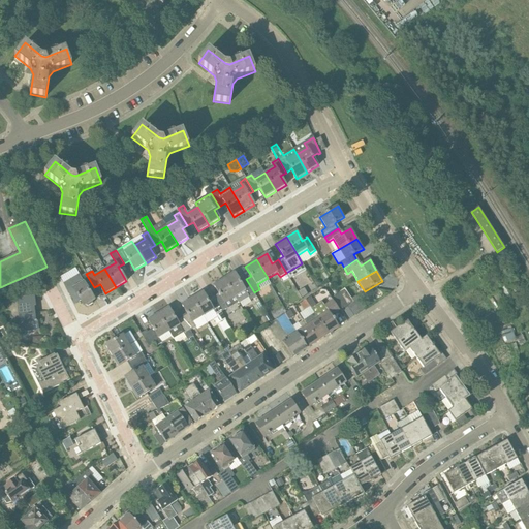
[(254,292),(246,279),(240,282),(235,273),(224,279),(236,298),(239,303),(249,297),(251,300),(256,297),(254,292)]
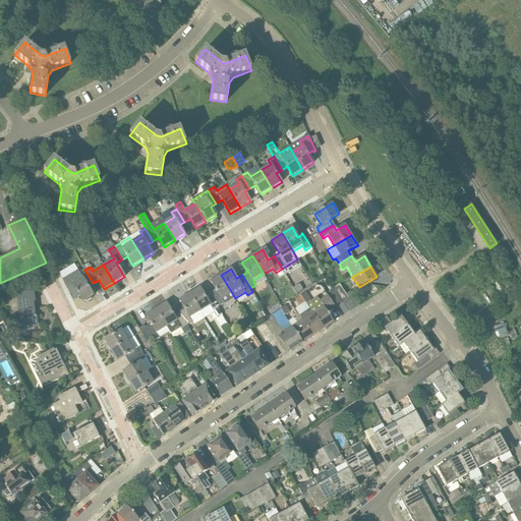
[(93,283),(84,270),(79,273),(82,278),(72,284),(82,302),(94,295),(88,286),(93,283)]
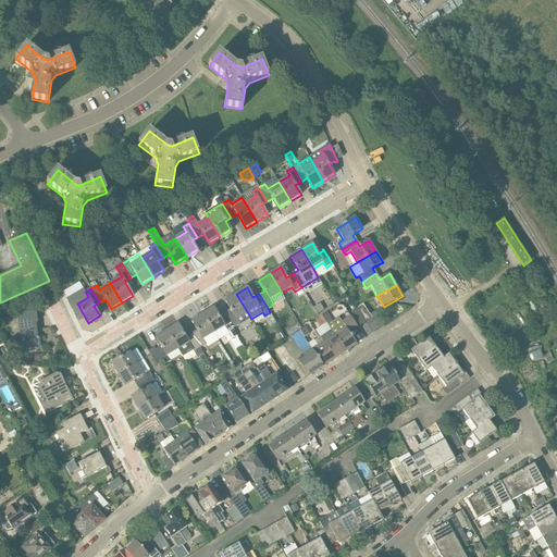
[(237,320),(248,313),(236,294),(225,300),(231,310),(225,314),(234,329),(239,324),(237,320)]
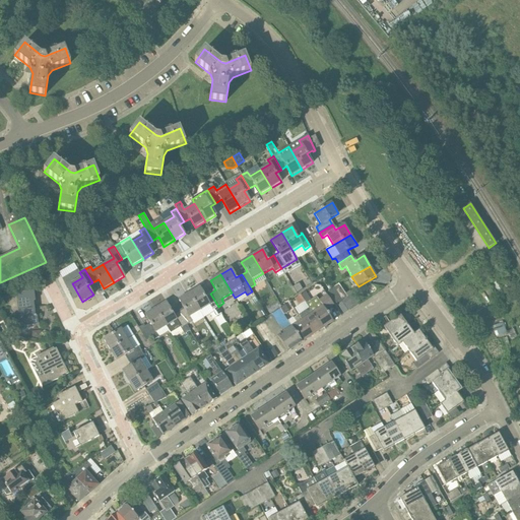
[(299,283),(293,287),(297,294),(303,289),(299,283)]
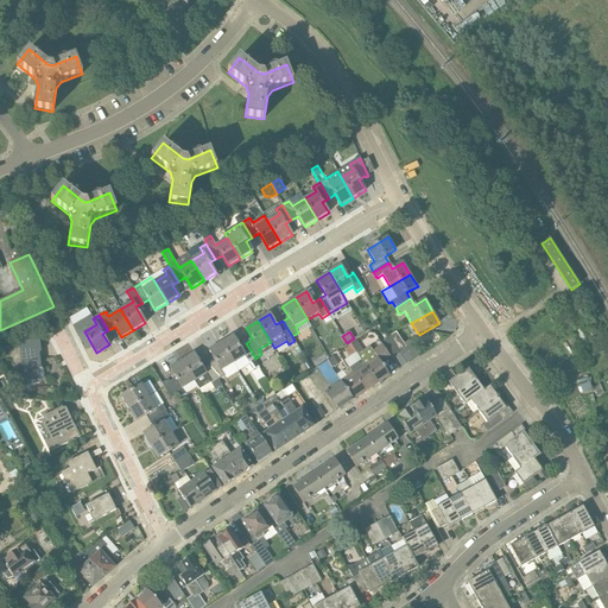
[(390,337),(400,352),(406,348),(397,334),(390,337)]
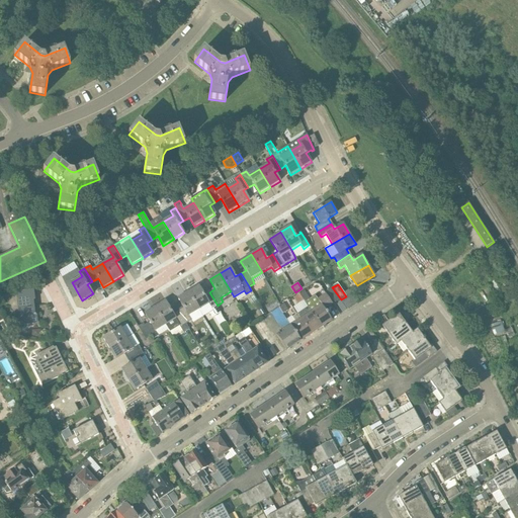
[(218,306),(209,292),(204,295),(198,286),(188,292),(199,311),(209,305),(211,309),(218,306)]
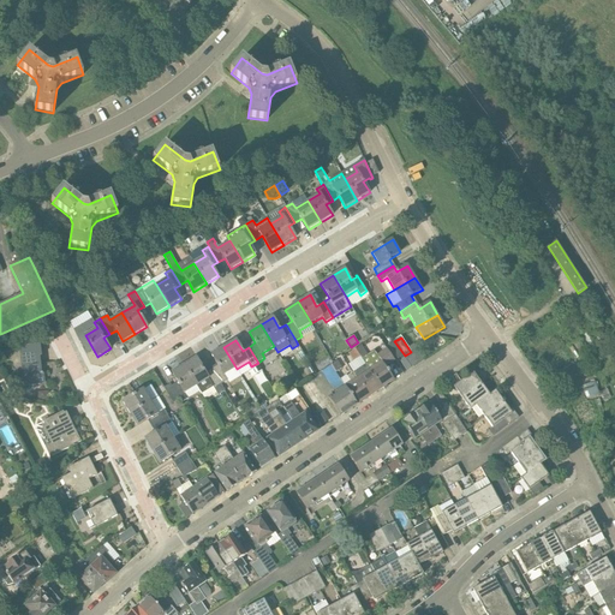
[(394,341),(388,345),(399,360),(405,356),(394,341)]
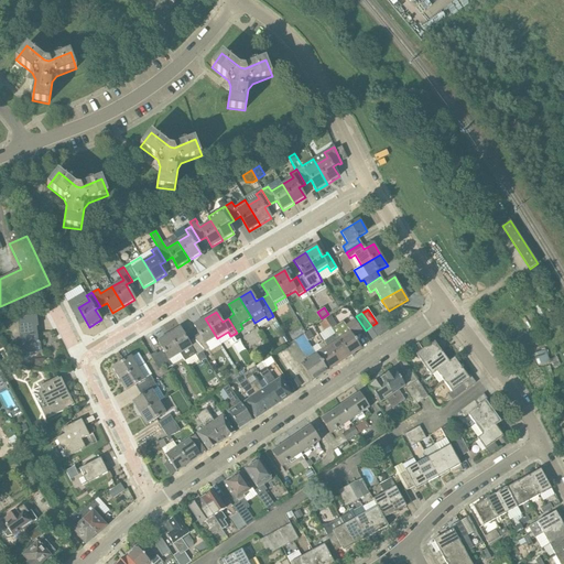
[(331,327),(332,329),(338,326),(332,316),(326,321),(331,327)]
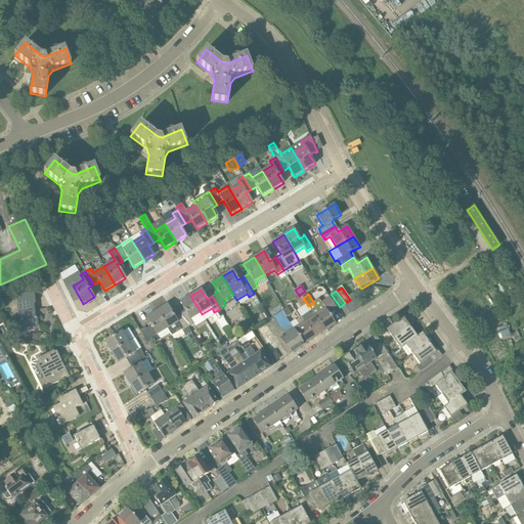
[(319,299),(325,308),(315,315),(315,316),(325,331),(336,324),(332,318),(332,317),(331,315),(330,316),(329,313),(336,307),(330,299),(326,294),(319,299)]
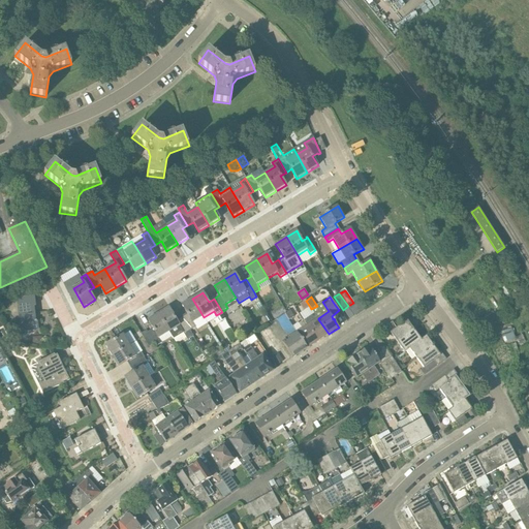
[(17,300),(20,332),(37,330),(36,322),(37,322),(37,320),(35,320),(33,306),(35,306),(34,298),(17,300)]
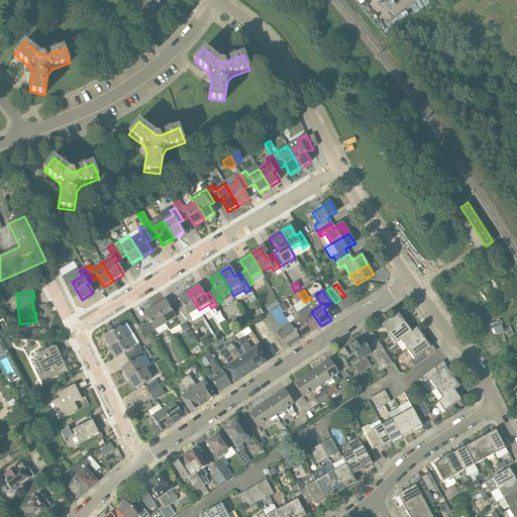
[(199,310),(188,292),(178,298),(183,307),(178,310),(186,323),(201,314),(199,310)]
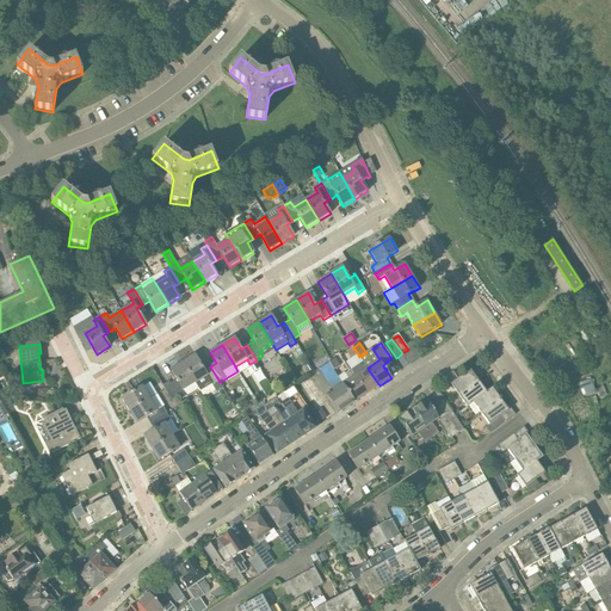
[(358,355),(353,347),(346,351),(352,358),(358,355)]
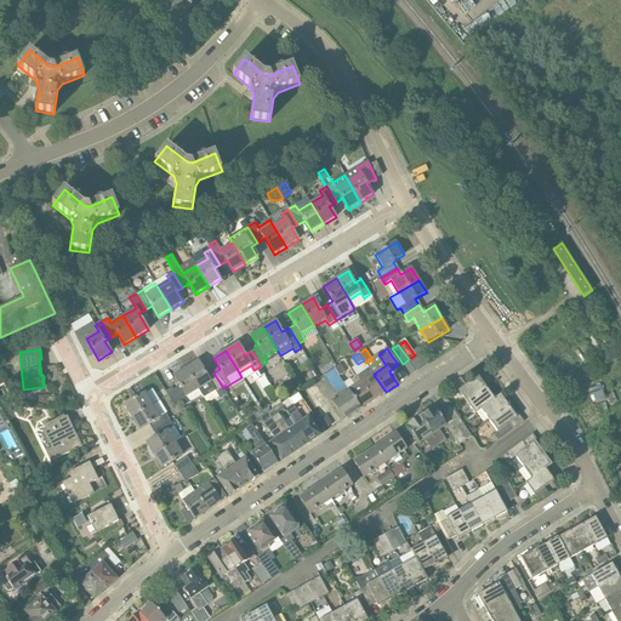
[(227,396),(223,388),(214,372),(208,376),(198,362),(186,369),(199,391),(204,398),(216,391),(221,399),(227,396)]
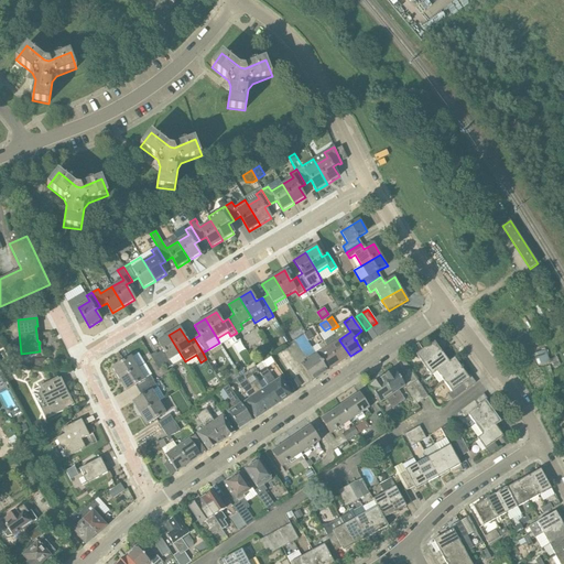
[(314,338),(310,331),(303,335),(308,343),(314,338)]
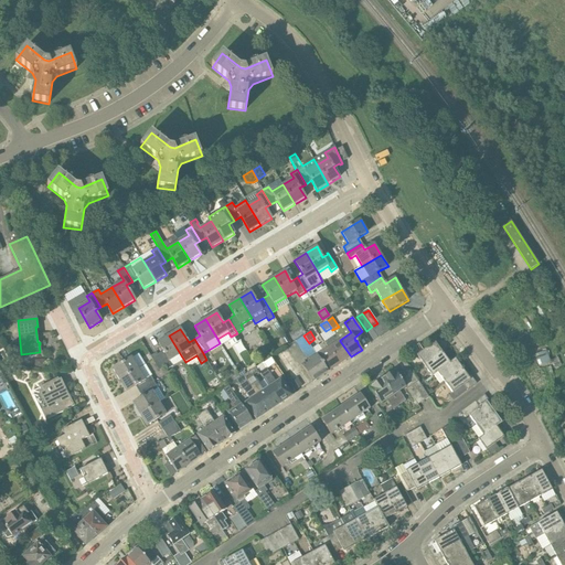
[(170,362),(181,355),(169,336),(158,342),(163,352),(158,355),(164,368),(167,371),(172,366),(170,362)]
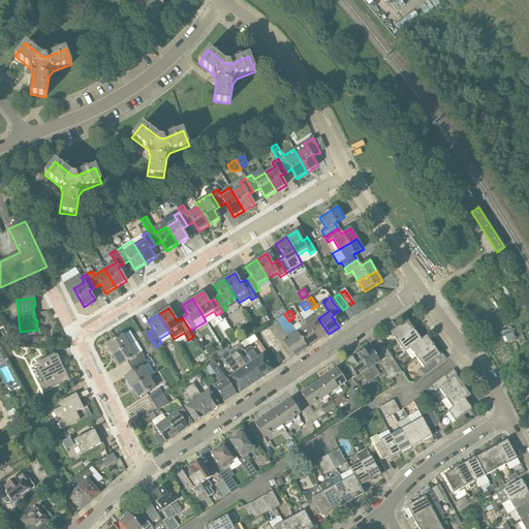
[(268,314),(262,317),(267,324),(272,321),(268,314)]
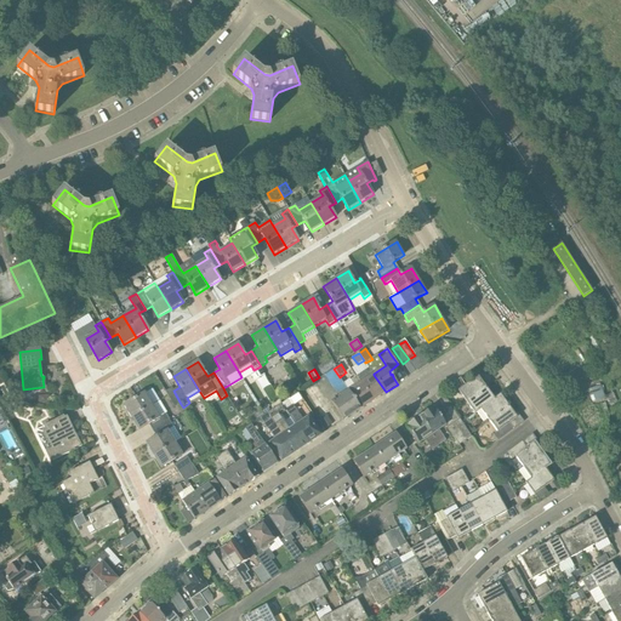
[(374,374),(370,369),(357,376),(374,400),(386,392),(374,375),(374,374)]
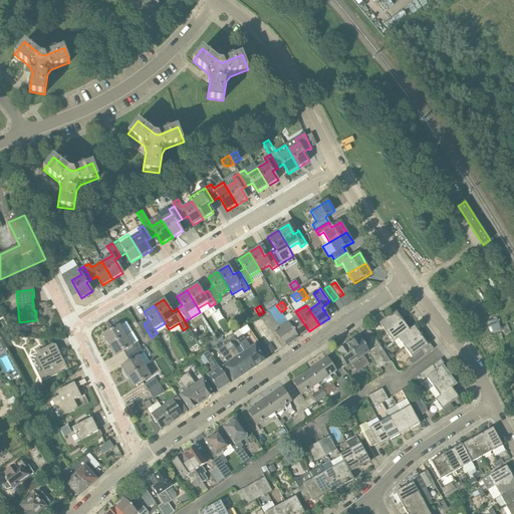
[(290,315),(294,319),(288,323),(298,338),(309,331),(295,311),(290,315)]
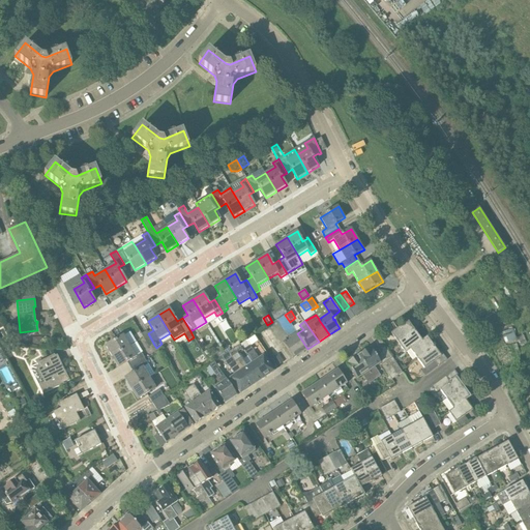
[(391,333),(399,344),(415,331),(408,321),(391,333)]
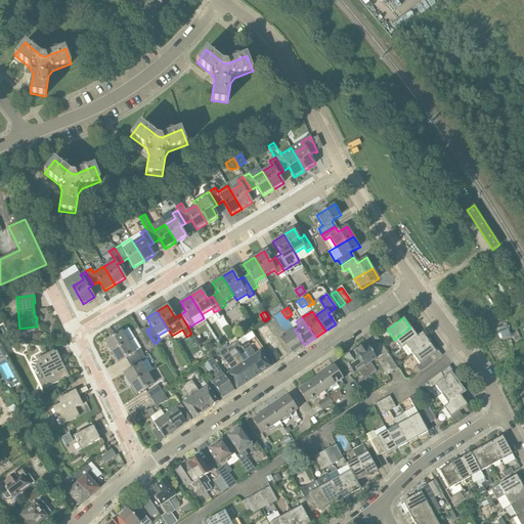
[(496,329),(499,339),(511,336),(508,324),(496,329)]
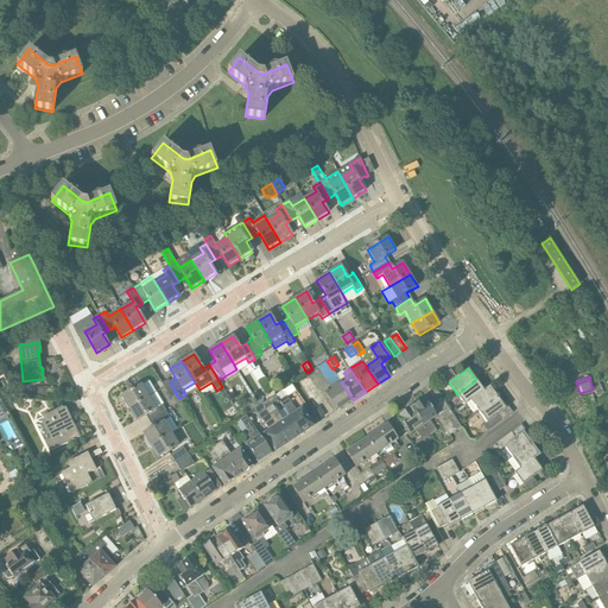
[(177,396),(170,382),(169,380),(162,384),(171,399),(177,396)]
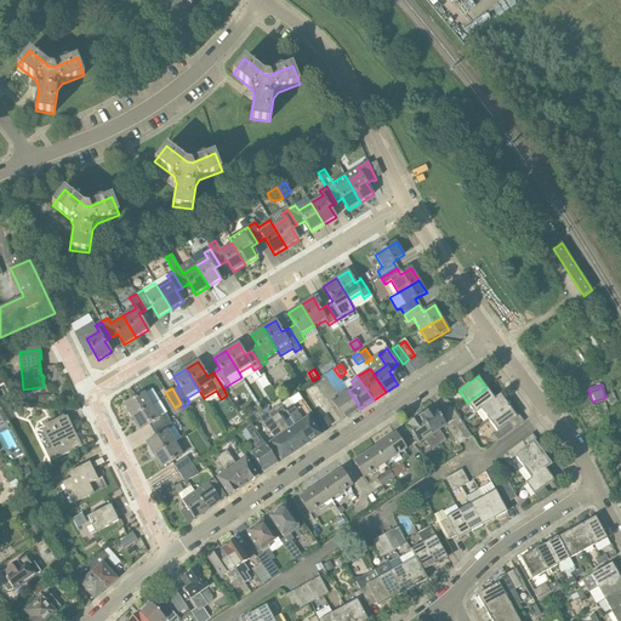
[(476,414),(477,412),(480,409),(495,399),(486,388),(467,403),(476,414)]
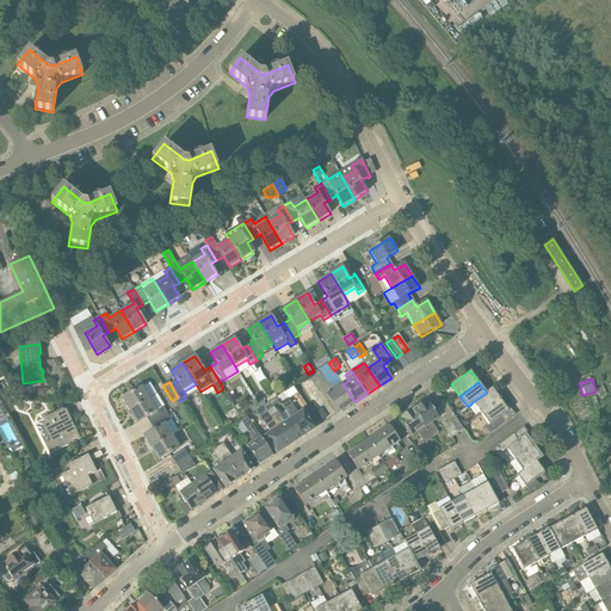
[(343,384),(343,383),(332,390),(326,395),(338,414),(355,402),(343,384)]
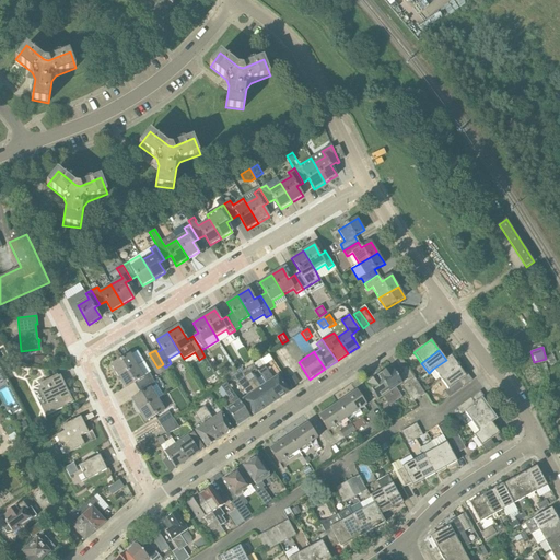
[(118,377),(137,365),(131,354),(112,366),(118,377)]
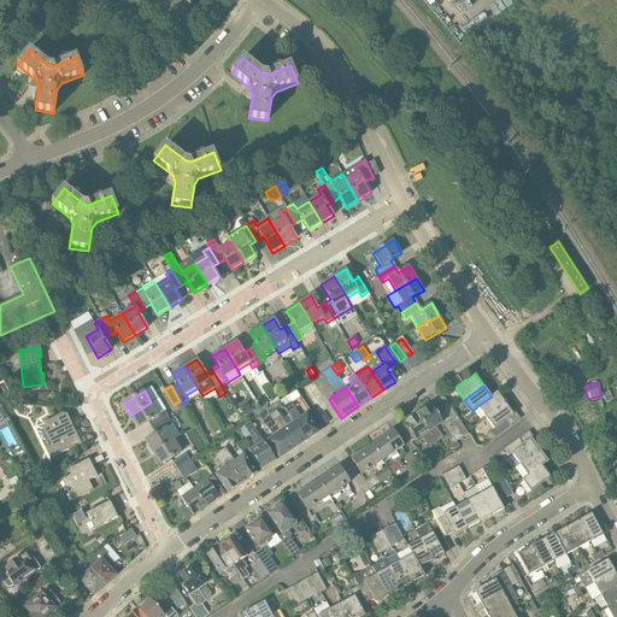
[(485,416),(486,418),(505,404),(497,392),(492,397),(477,406),(474,410),(480,419),(485,416)]
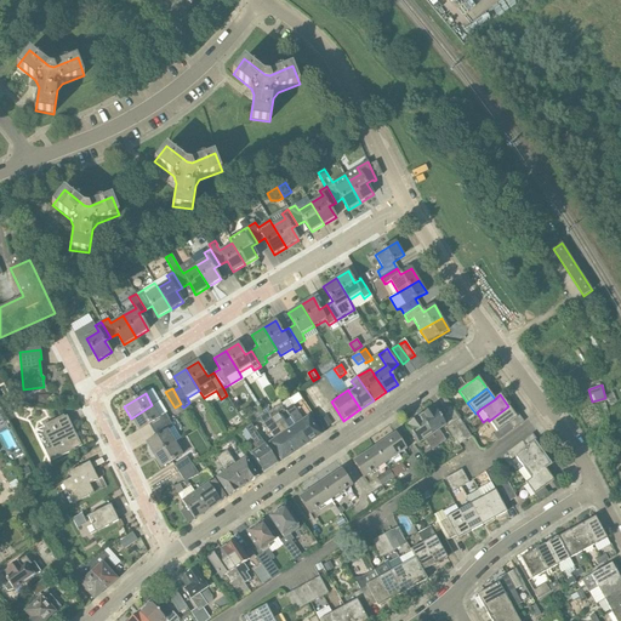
[(268,414),(295,454),(308,444),(295,426),(289,429),(279,416),(285,411),(281,404),(268,414)]
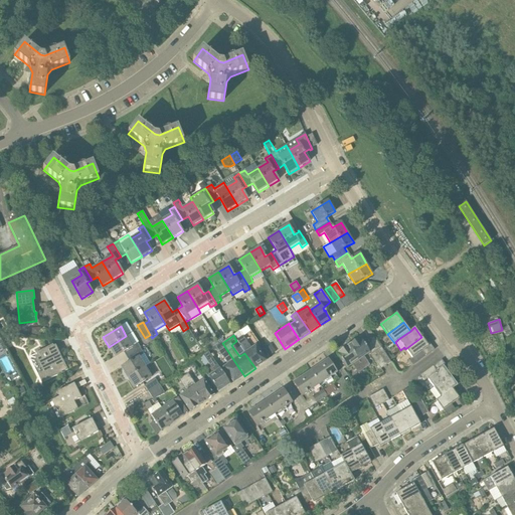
[(381,348),(378,343),(372,335),(367,338),(376,351),(381,348)]
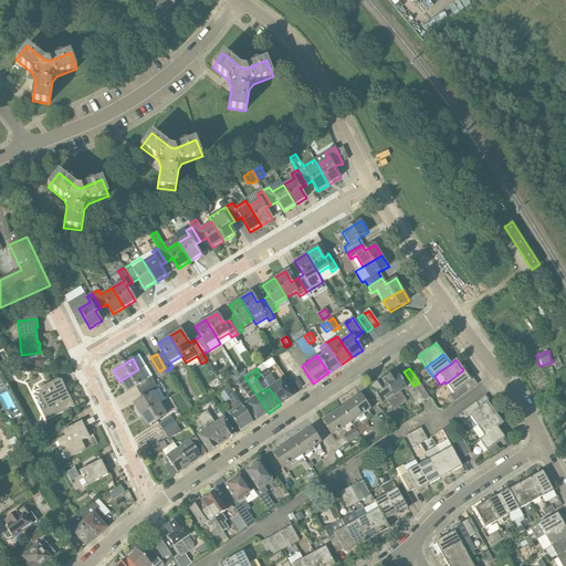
[(139,392),(155,384),(150,377),(146,380),(138,369),(119,381),(126,392),(135,387),(139,392)]
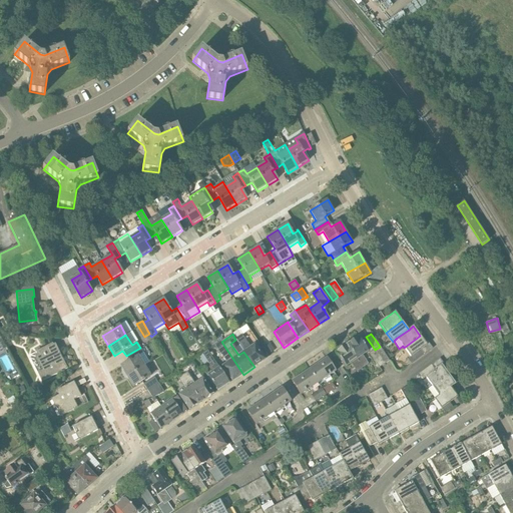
[(242,336),(235,340),(243,352),(254,367),(265,360),(263,357),(267,354),(259,343),(250,348),(242,336)]
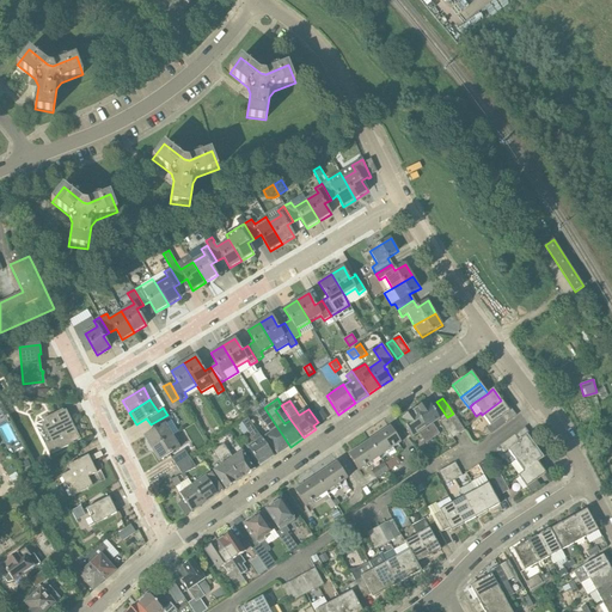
[(490,426),(487,428),(491,434),(507,423),(502,417),(509,412),(501,401),(482,415),(490,426)]
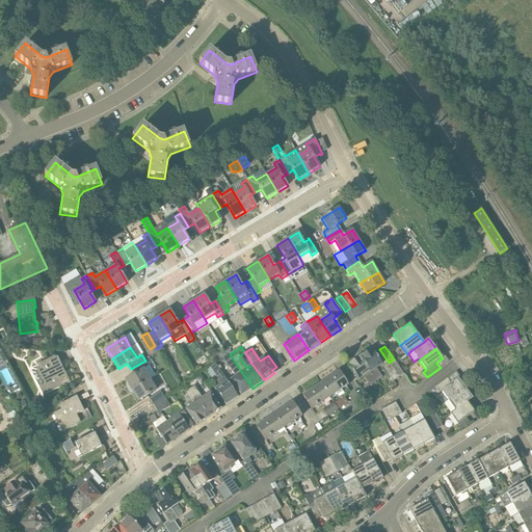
[(376,369),(382,365),(374,353),(372,349),(360,357),(376,381),(381,378),(376,369)]
